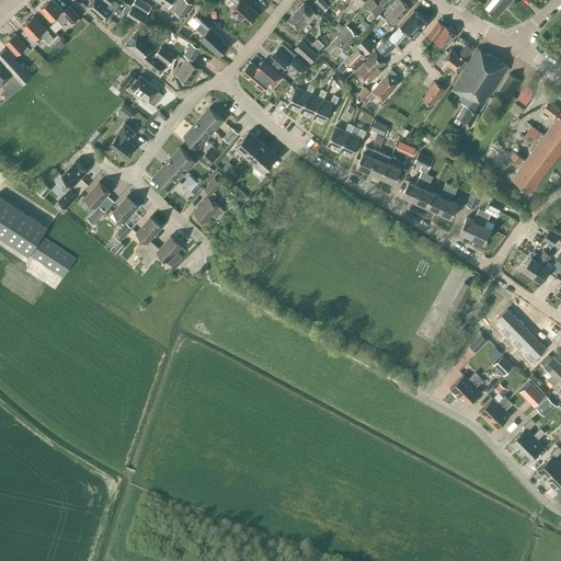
[(57,19),(63,25),(69,20),(72,23),(79,16),(69,6),(64,10),(54,0),(48,0),(39,8),(53,23),(57,19)]
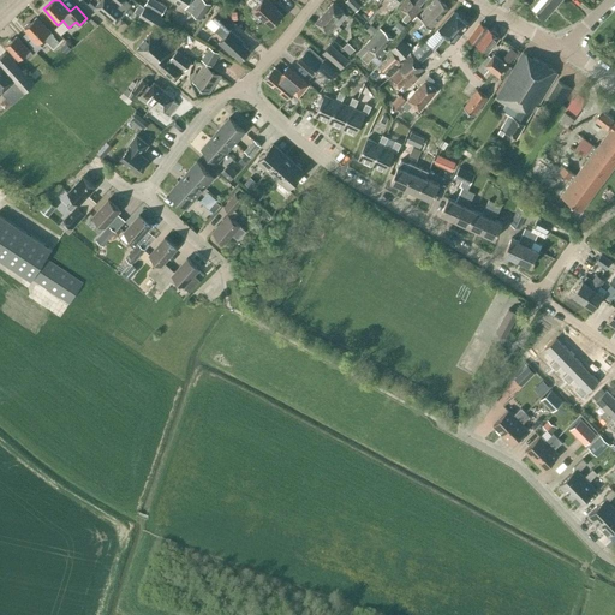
[(131,4),(126,0),(101,0),(94,9),(103,17),(105,15),(115,23),(131,4)]
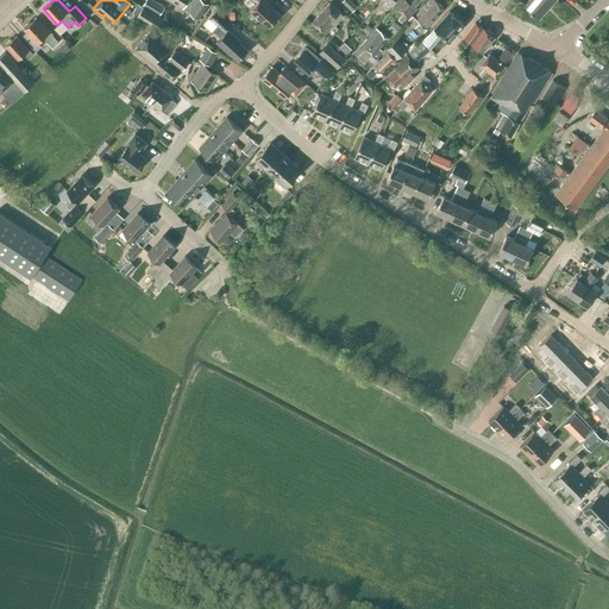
[(145,0),(143,5),(158,14),(163,6),(152,0),(145,0)]
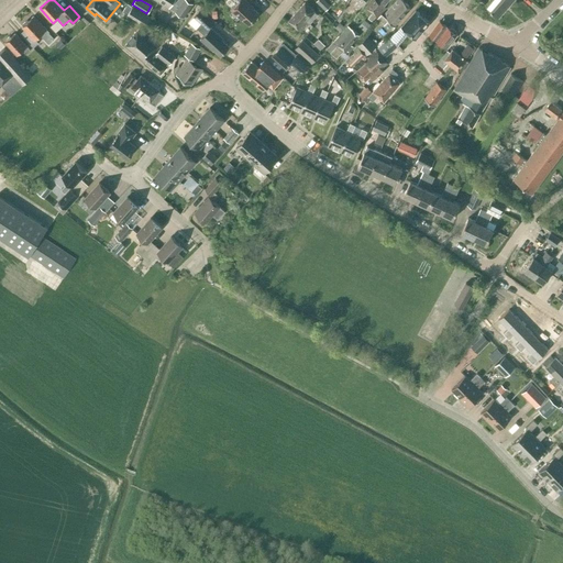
[(188,0),(158,0),(185,17),(194,3),(188,0)]
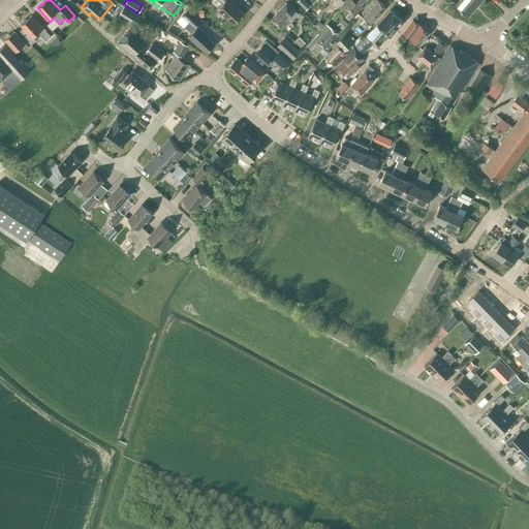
[(234,23),(243,12),(238,7),(238,6),(230,0),(224,0),(217,8),(227,18),(228,18),(234,23)]
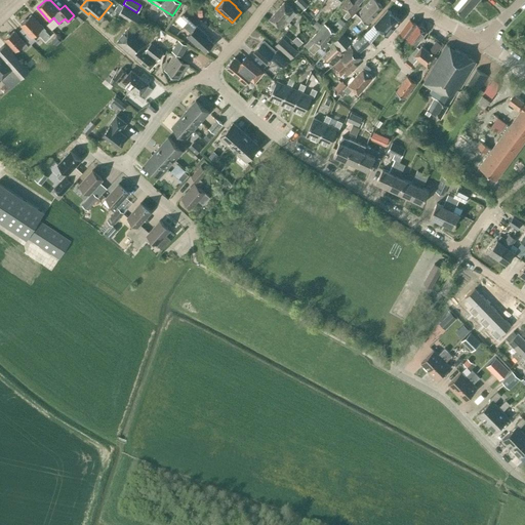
[(293,0),(293,1),(304,9),(309,4),(303,0),(293,0)]
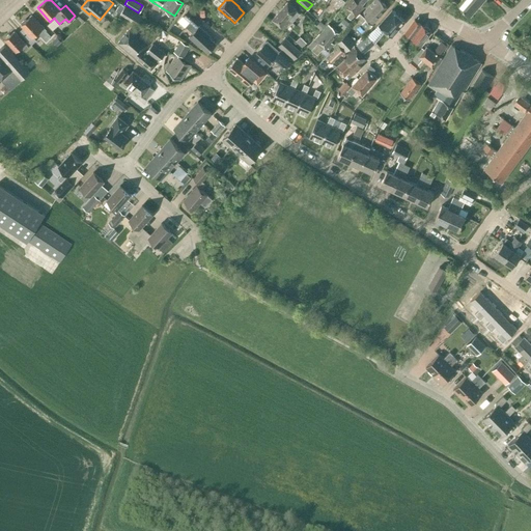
[(362,5),(356,0),(350,0),(345,6),(352,11),(347,17),(351,19),(355,14),(357,16),(364,6),(362,5)]
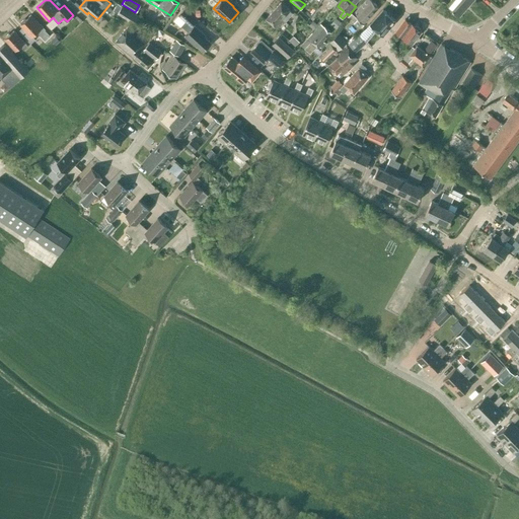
[(370,0),(366,0),(360,7),(370,16),(378,7),(370,0)]
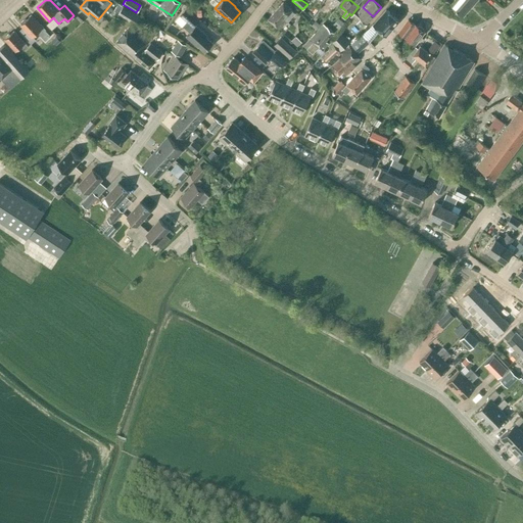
[(455,0),(450,5),(463,15),(476,0),(455,0)]
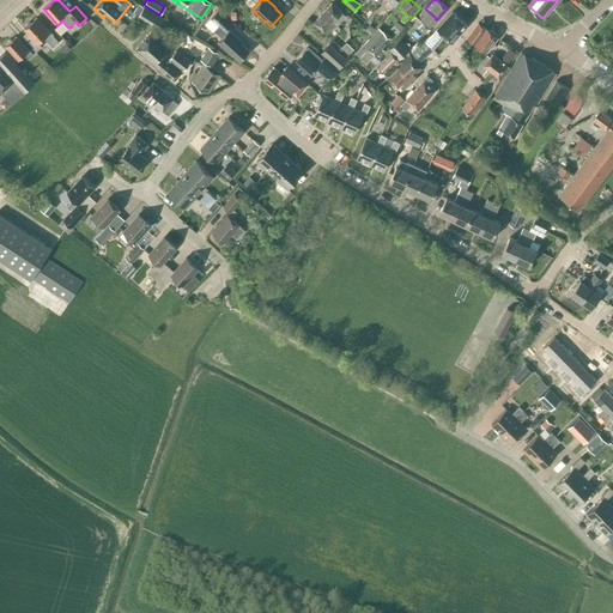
[(332,2),(323,12),(337,24),(337,25),(346,16),(332,2)]
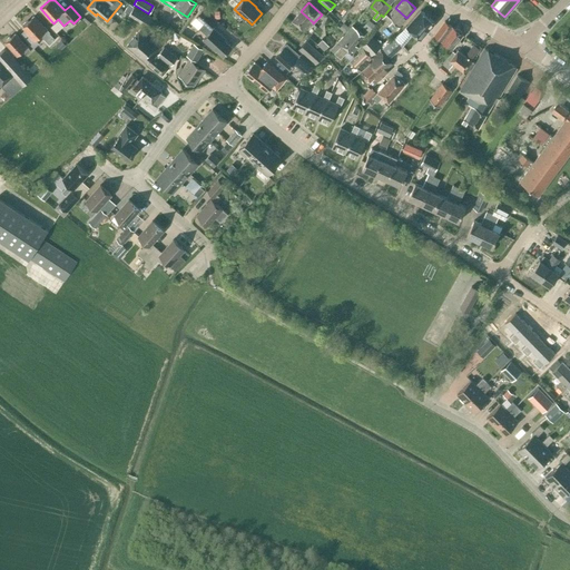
[(129,15),(151,29),(157,20),(134,7),(129,15)]
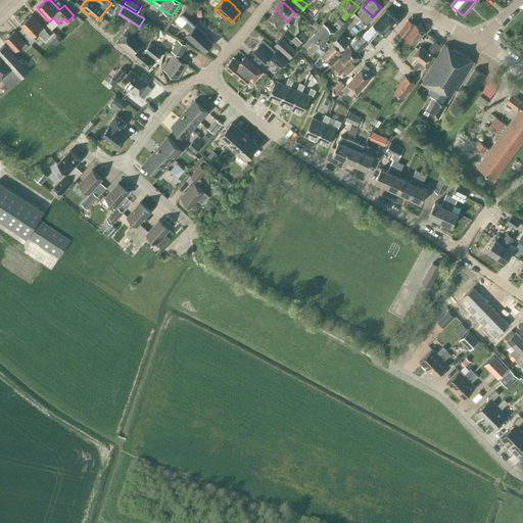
[(373,16),(363,7),(355,14),(354,12),(350,16),(358,22),(361,18),(366,25),(373,16)]
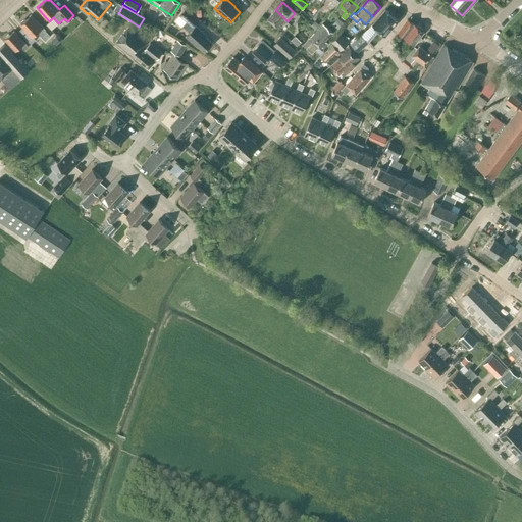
[(186,8),(179,15),(186,21),(192,27),(195,24),(199,20),(186,8)]
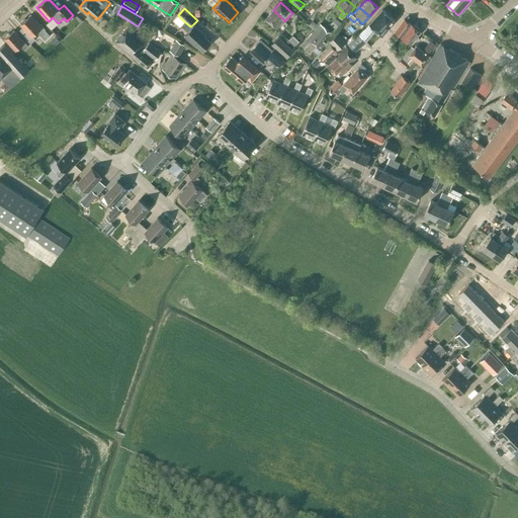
[(369,23),(382,35),(396,20),(382,9),(369,23)]
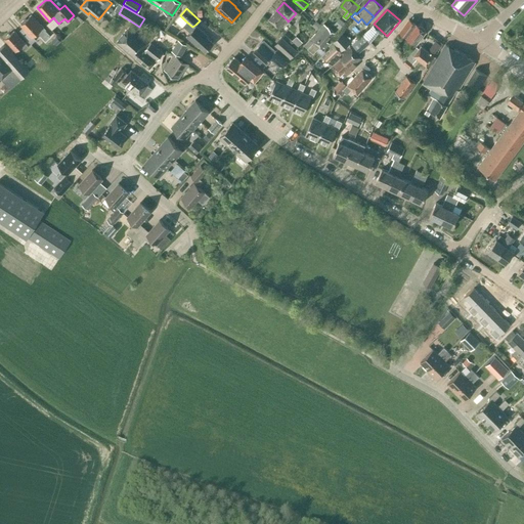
[(279,30),(288,20),(276,10),(268,19),(279,30)]
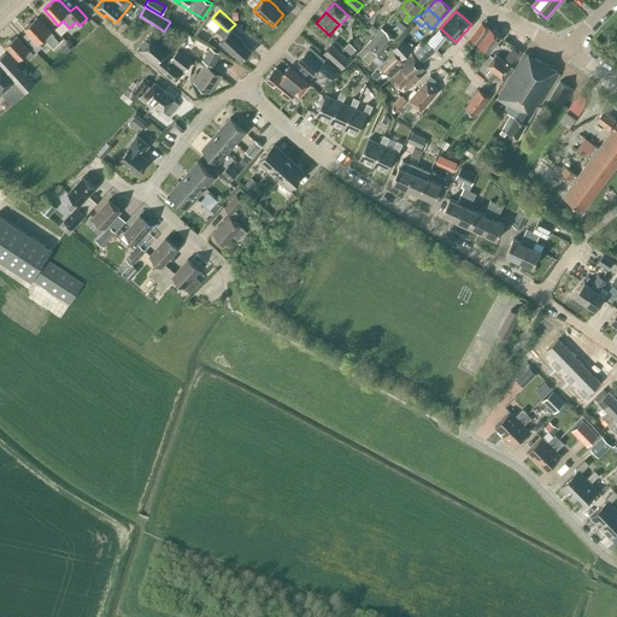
[(53,35),(54,35),(48,28),(47,29),(36,17),(30,23),(30,22),(24,27),(25,28),(24,29),(28,31),(23,36),(37,52),(42,47),(39,43),(45,37),(53,47),(59,42),(53,35)]
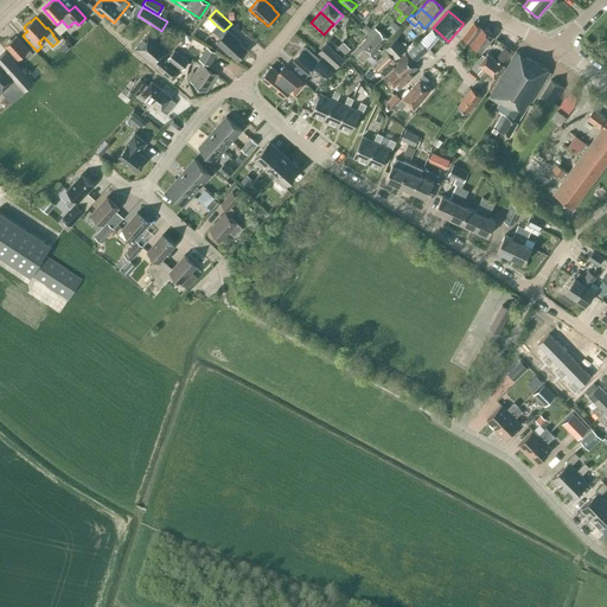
[(394,33),(400,26),(393,20),(387,29),(394,33)]
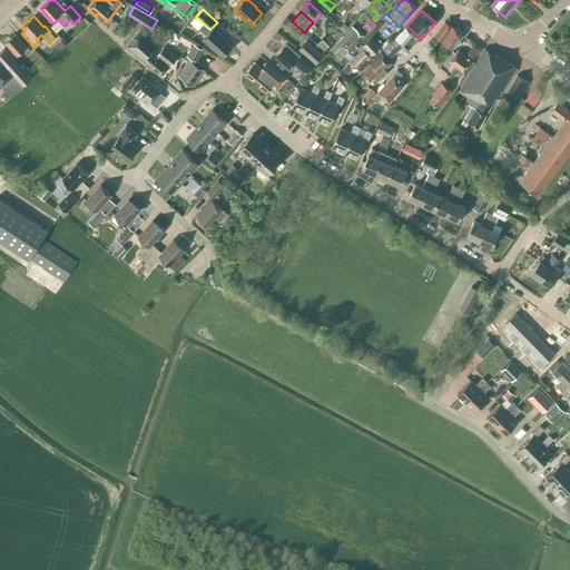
[(462,31),(458,28),(455,29),(445,21),(434,36),(438,38),(438,39),(452,49),(463,35),(462,35),(462,31)]
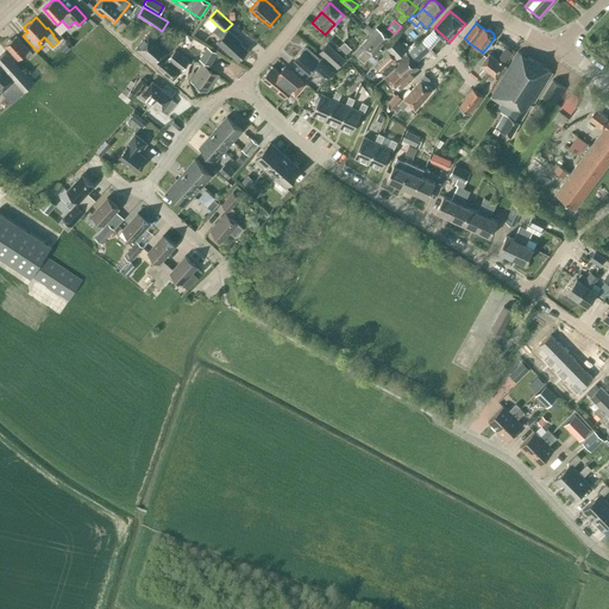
[(368,33),(372,27),(366,24),(362,29),(368,33)]
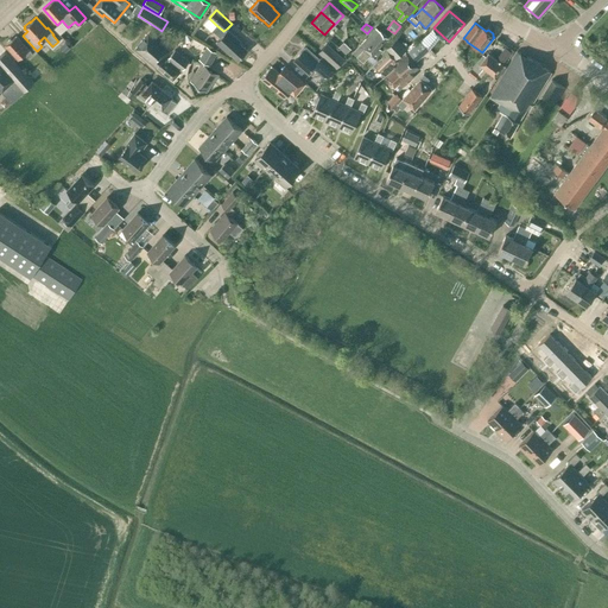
[(223,31),(216,25),(213,30),(221,37),(216,42),(230,54),(232,54),(239,59),(247,50),(240,43),(241,42),(227,29),(223,31)]
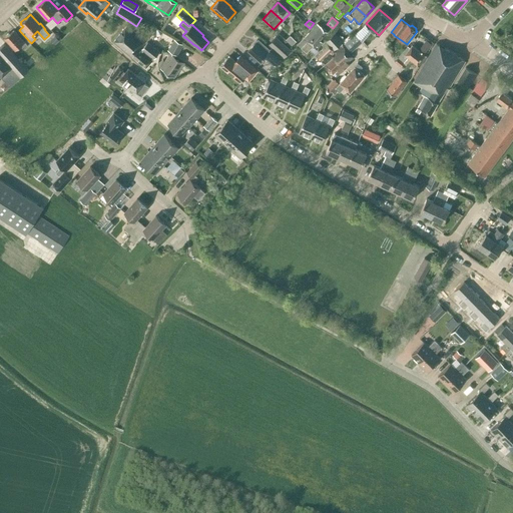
[(328,31),(321,25),(318,23),(298,44),(302,47),(307,52),(313,45),(317,49),(322,42),(320,40),(328,31)]
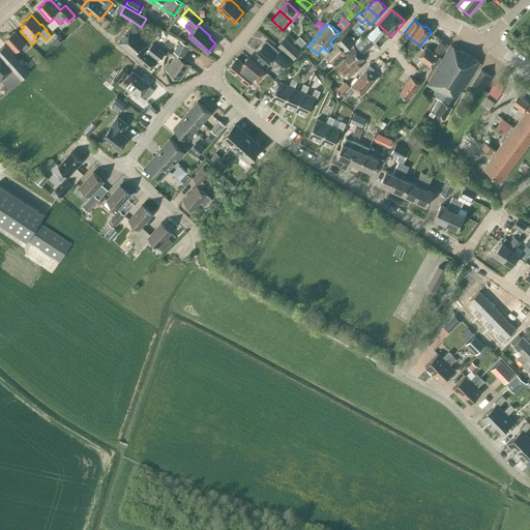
[(118,42),(137,59),(145,49),(150,42),(130,27),(118,42)]
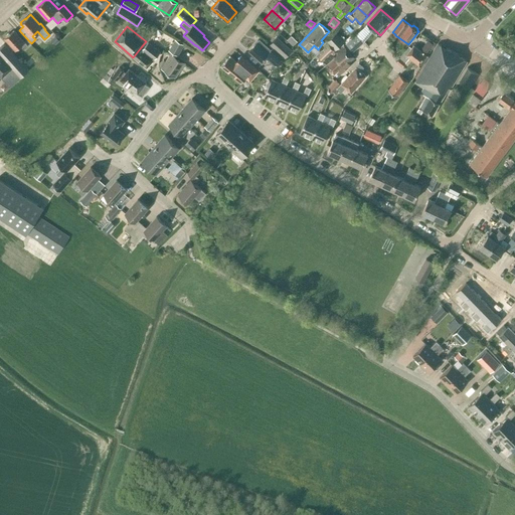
[(158,28),(154,34),(157,36),(161,35),(164,32),(158,28)]
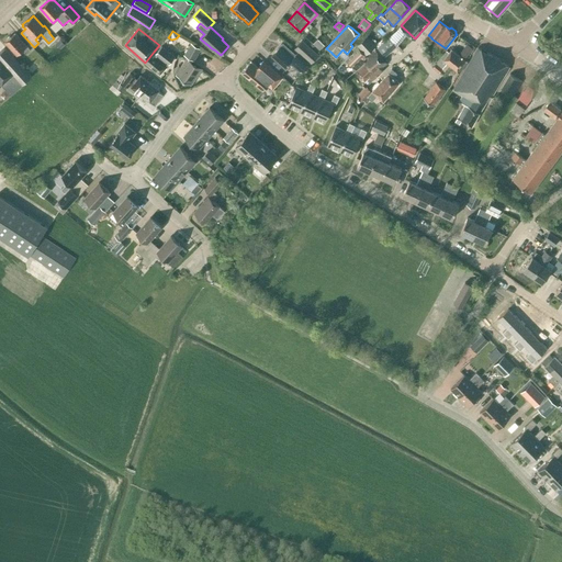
[(397,45),(404,38),(403,37),(396,31),(390,36),(397,45)]
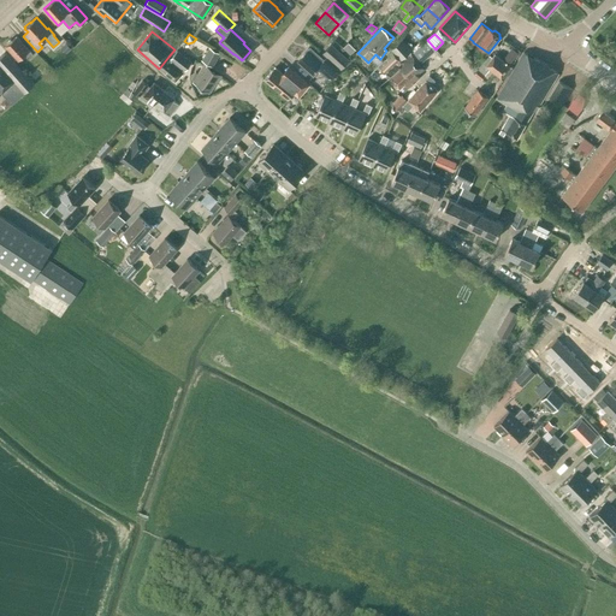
[(12,40),(10,40),(7,42),(7,45),(6,46),(18,60),(25,54),(29,59),(34,54),(17,36),(12,40)]
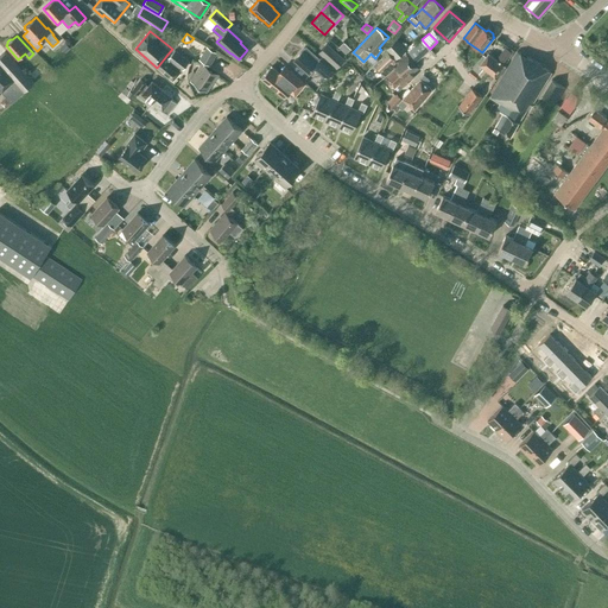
[(387,48),(396,58),(406,49),(398,38),(387,48)]
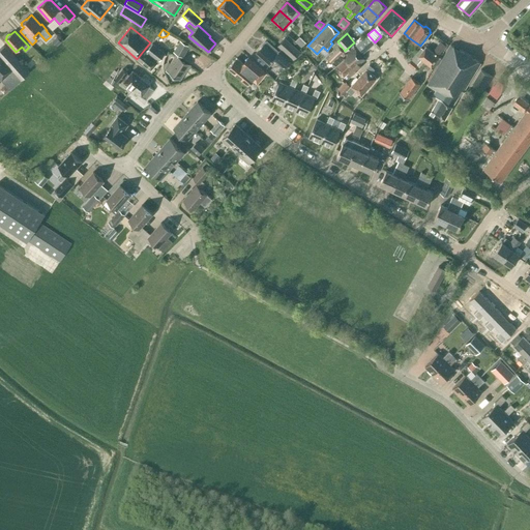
[(364,51),(375,42),(367,34),(358,42),(364,51)]
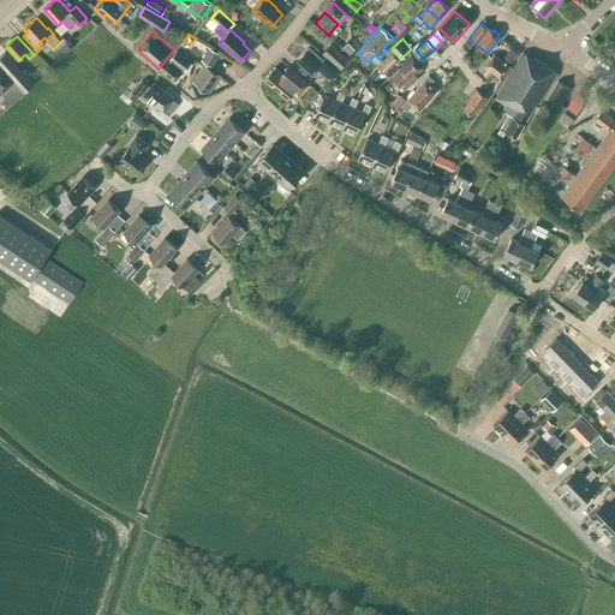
[(66,53),(71,48),(65,42),(60,47),(66,53)]
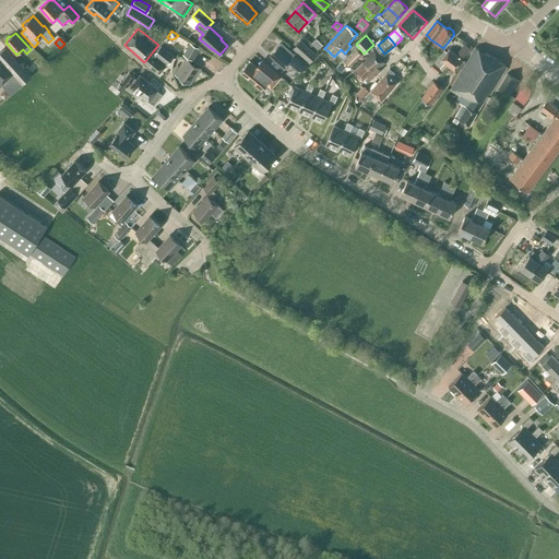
[(311,43),(319,49),(323,45),(316,38),(311,43)]
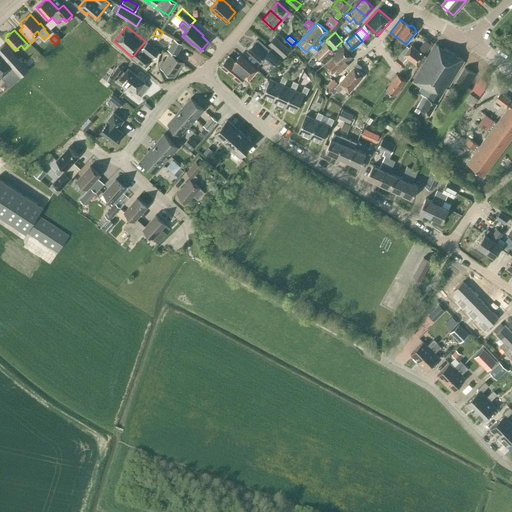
[(267,43),(283,57),(290,49),(274,36),(267,43)]
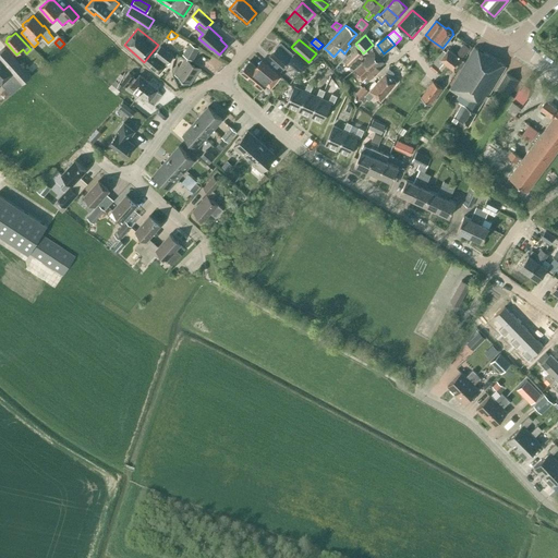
[(181,53),(191,60),(198,49),(189,43),(181,53)]
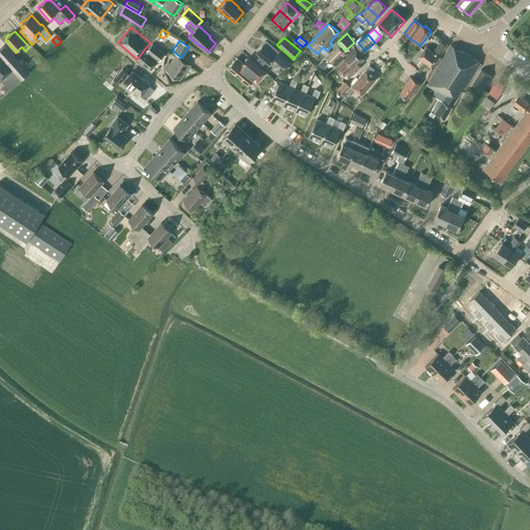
[(436,47),(441,51),(445,45),(440,40),(436,47)]
